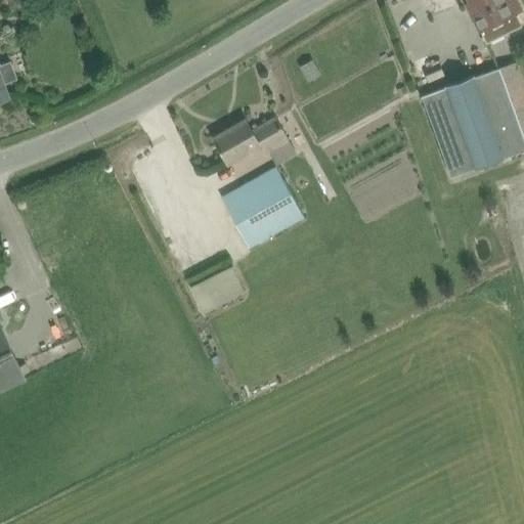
[(470,0),(473,4),(484,28),(495,23),(489,9),(507,1),(506,0),(470,0)]
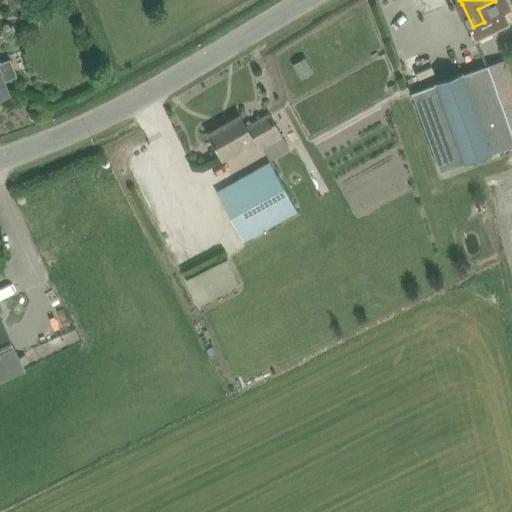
[(463,73),(444,80),(436,83),(436,85),(412,93),(441,172),(472,161),(511,146),(511,132),(488,66),(464,75),(463,73)]
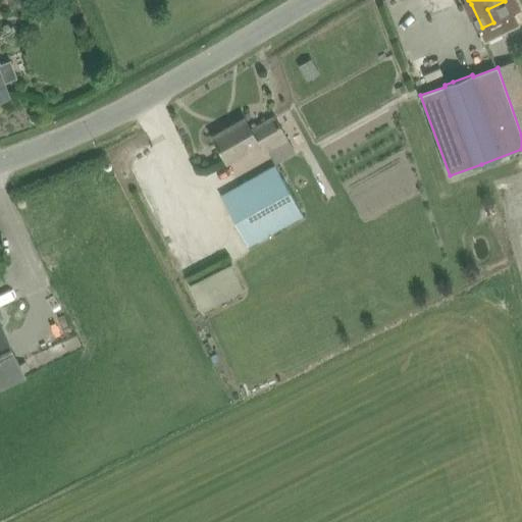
[(0,100),(9,97),(2,77),(0,71),(0,100)]
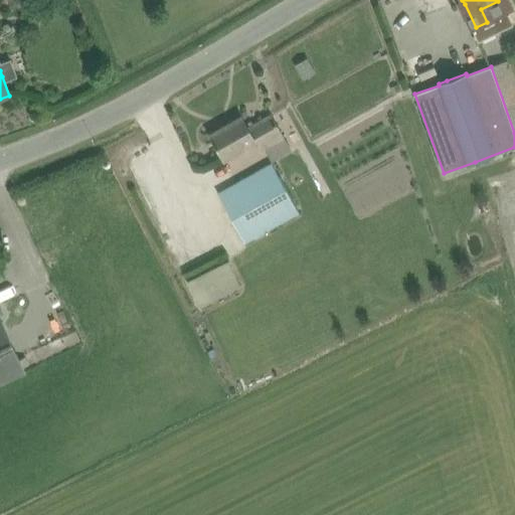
[(292,151),(287,142),(272,116),(248,129),(242,117),(210,135),(220,153),(224,161),(254,145),(260,153),(266,149),(273,162),(292,151)]
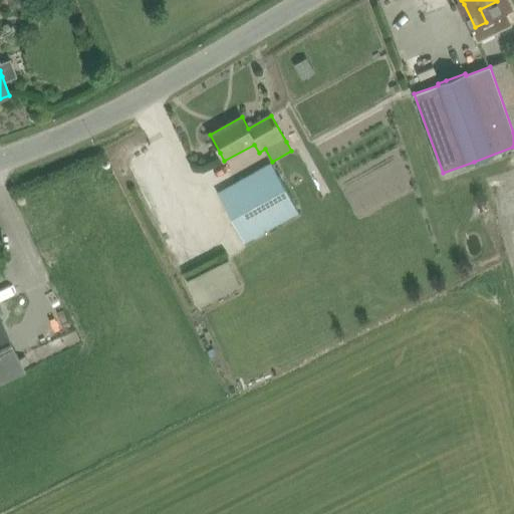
[(298,213),(271,164),(217,194),(245,243),(298,213)]
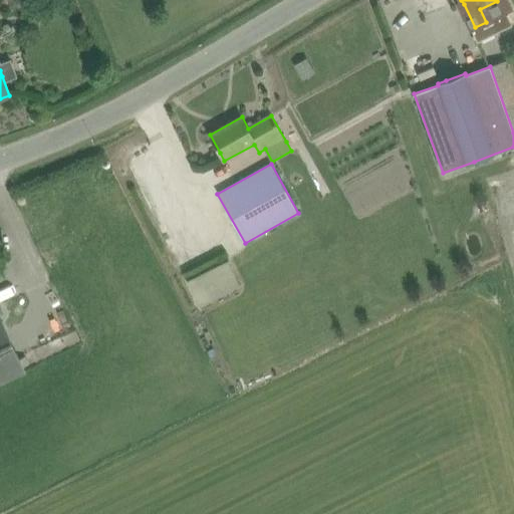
[(187,280),(199,306),(241,285),(229,259),(187,280)]
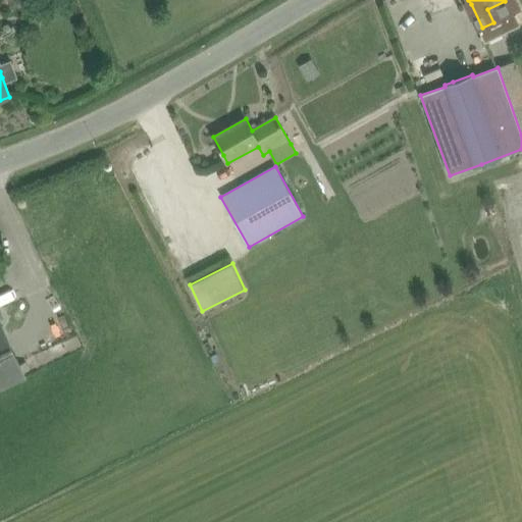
[(0,321),(0,388),(25,376),(0,321)]
